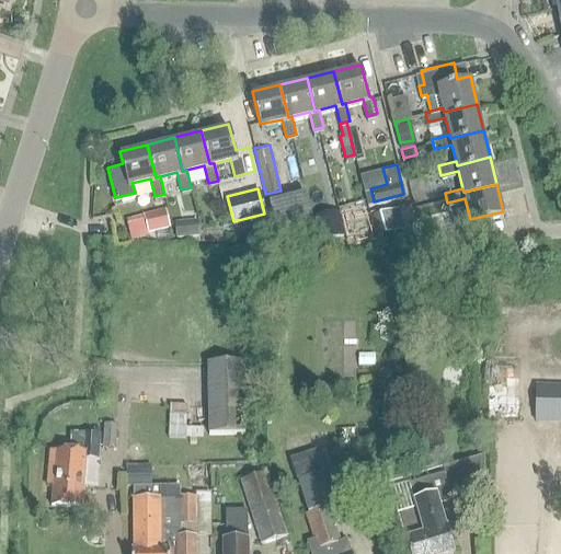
[(169,221),(164,205),(142,210),(147,227),(169,221)]
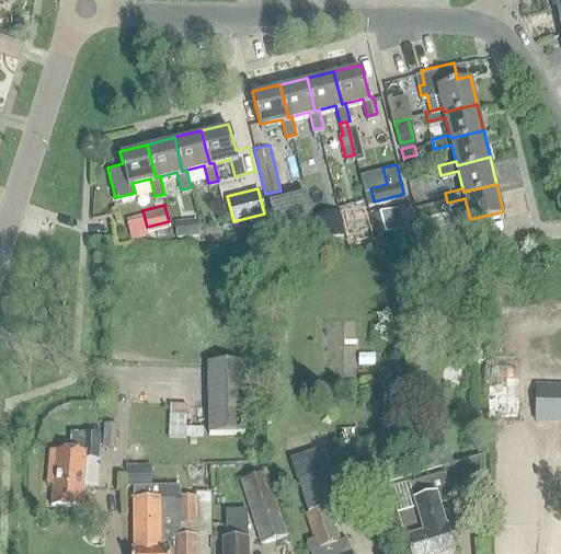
[(353,206),(341,209),(347,233),(354,232),(356,238),(373,234),(366,210),(354,214),(353,206)]
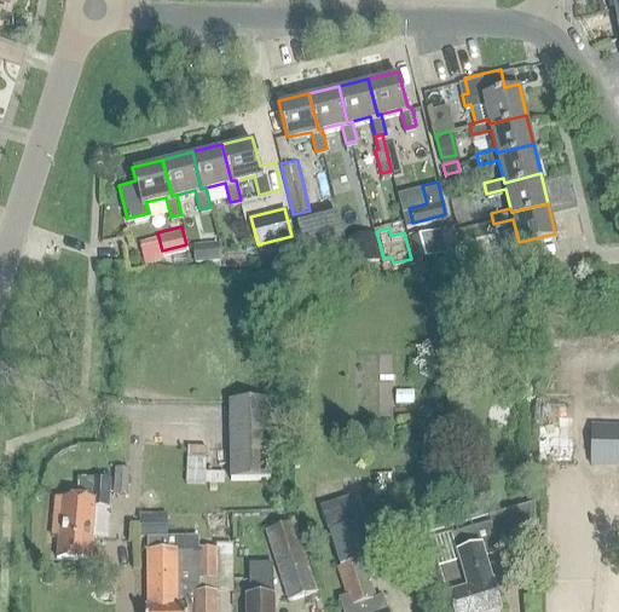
[(433,250),(427,229),(410,234),(416,255),(433,250)]
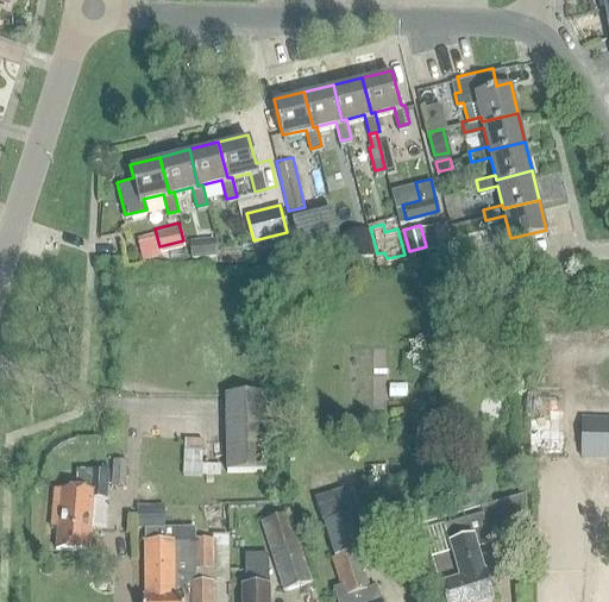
[(343,232),(349,257),(369,252),(363,227),(343,232)]
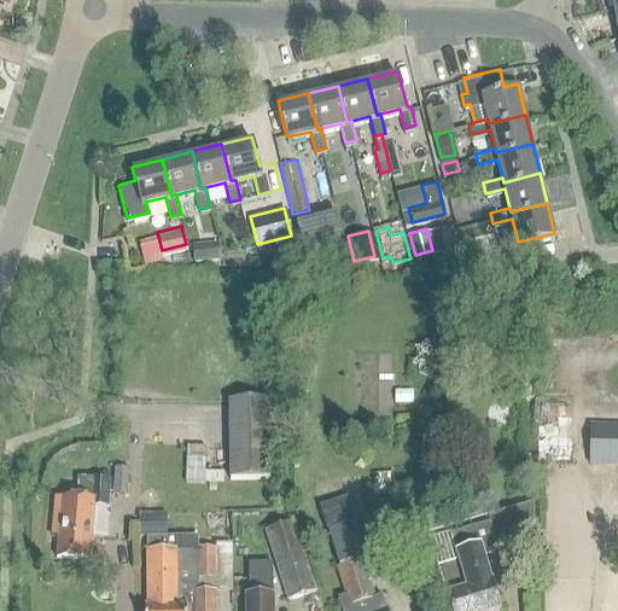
[(205,239),(207,256),(219,255),(217,238),(205,239)]
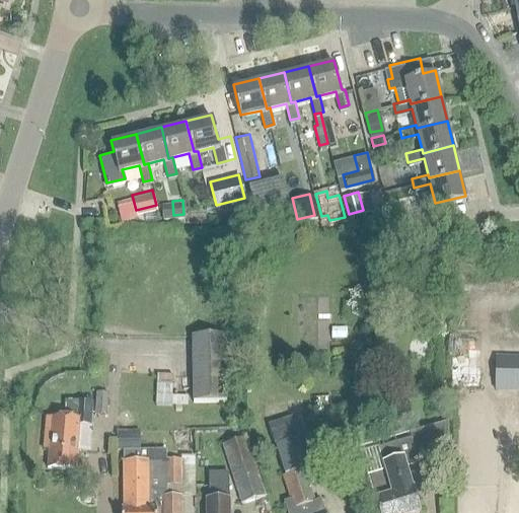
[(418,274),(429,280),(435,269),(423,263),(418,274)]
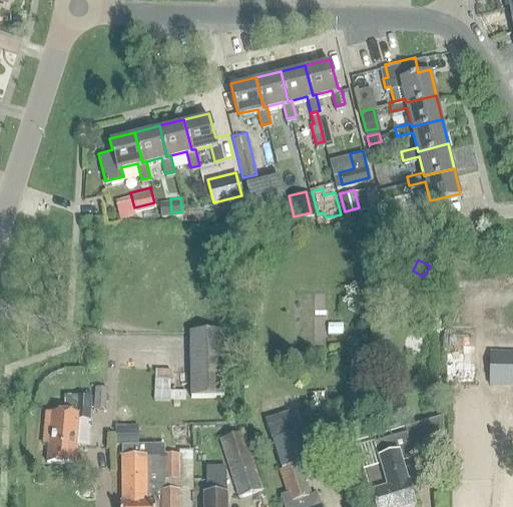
[(329,290),(303,289),(302,338),(328,338),(329,290)]
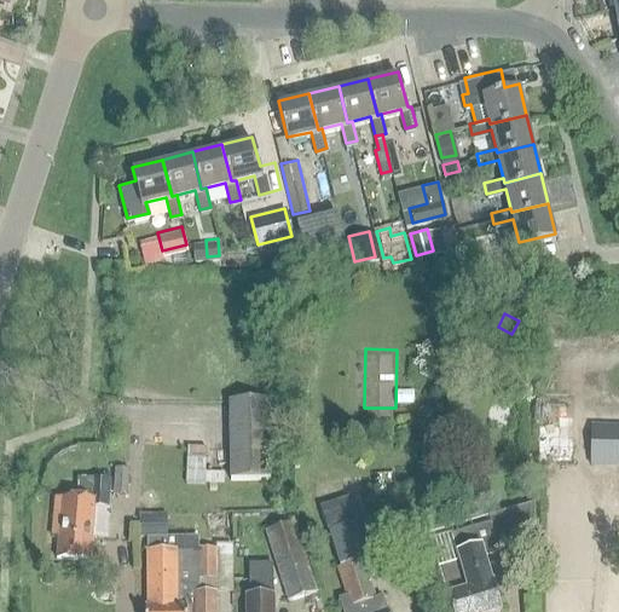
[(544,451),(572,452),(573,386),(545,386),(544,451)]
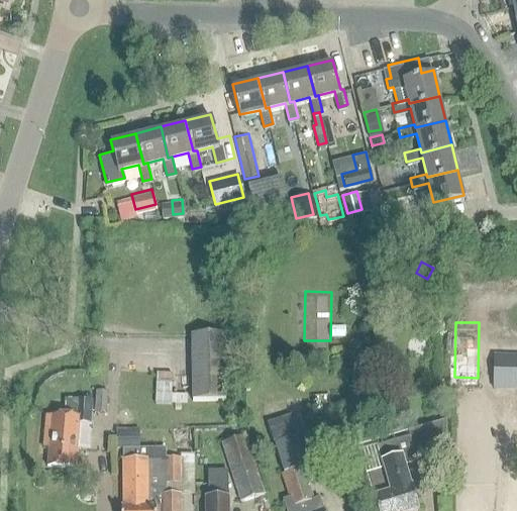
[(190,330),(191,395),(224,395),(223,329),(190,330)]
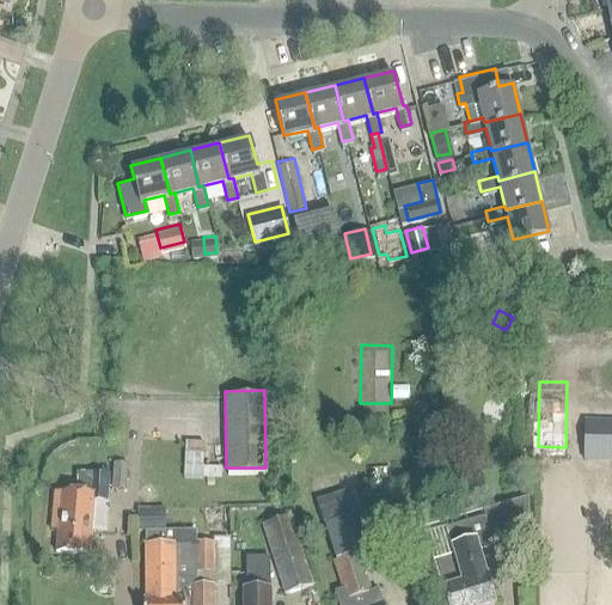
[(611,416),(585,416),(583,454),(611,454),(611,416)]
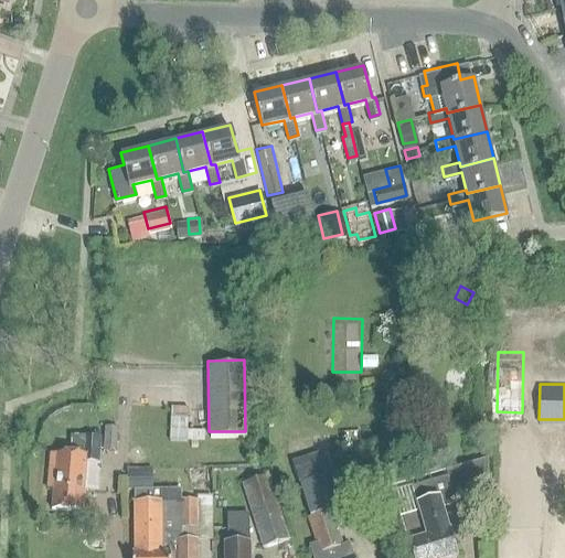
[(103,444),(116,446),(117,424),(104,422),(103,444)]
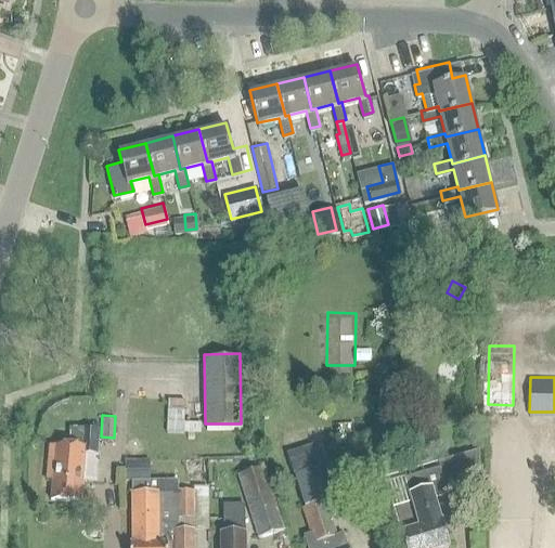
[(268,435),(282,434),(281,419),(267,420),(268,435)]
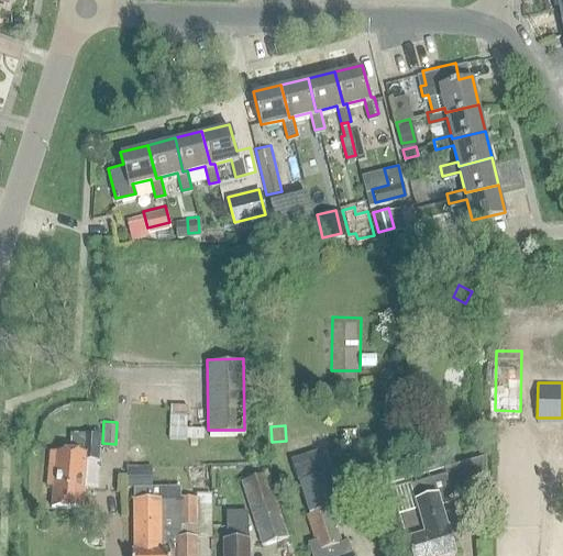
[(52,484),(51,502),(83,506),(84,485),(83,485),(84,456),(97,456),(98,431),(68,430),(68,448),(48,447),(46,484),(52,484)]
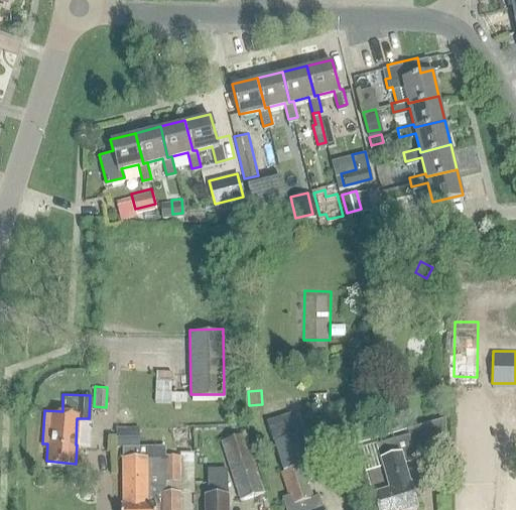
[(299,428),(296,429),(287,402),(263,410),(282,469),(280,469),(288,492),(281,494),(286,509),(324,509),(317,492),(311,493),(301,463),(309,460),(299,428)]
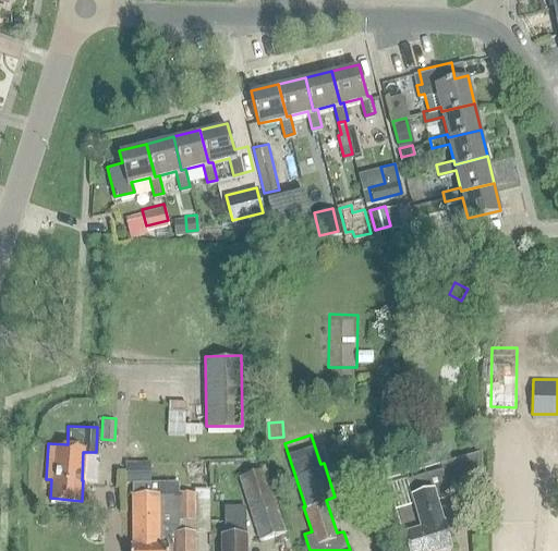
[(402,533),(407,550),(436,550),(451,547),(444,521),(443,522),(435,498),(480,485),(481,449),(440,460),(443,466),(408,477),(412,493),(414,502),(396,506),(402,533)]
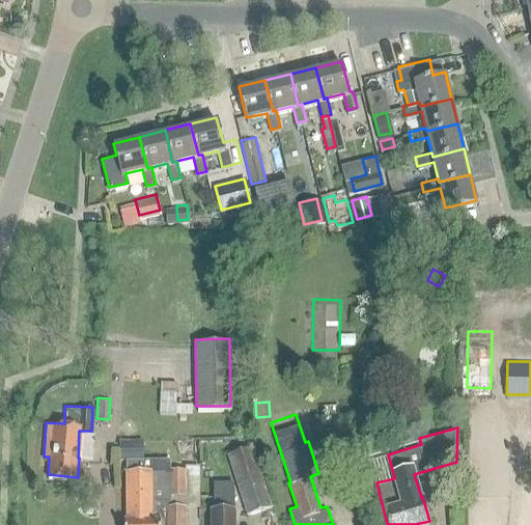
[(128,457),(128,436),(119,437),(119,457),(128,457)]
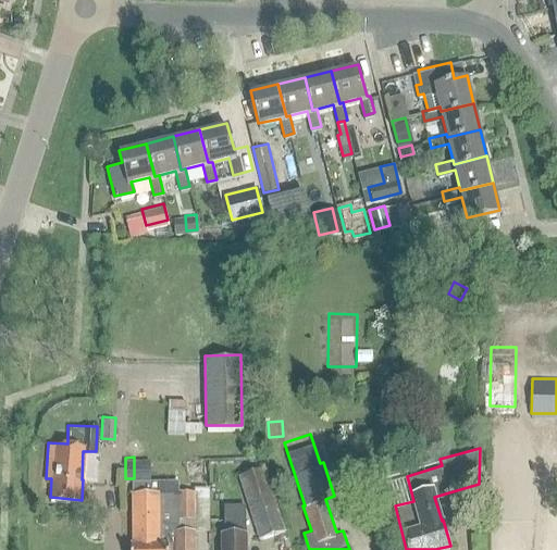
[(239,473),(259,536),(285,527),(265,465),(239,473)]
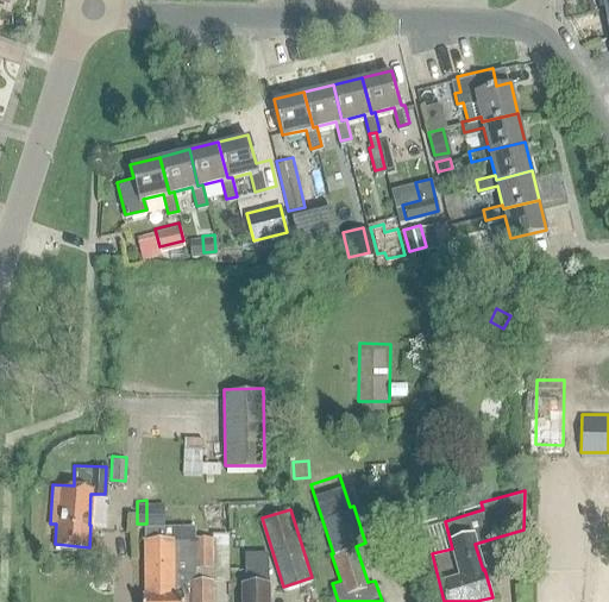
[(144,593),(142,593),(142,601),(212,601),(212,534),(194,534),(193,524),(144,524),(144,593)]
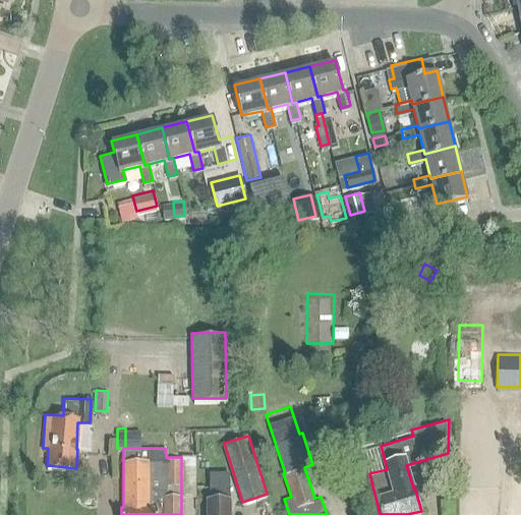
[(229,497),(229,482),(229,469),(210,470),(210,497),(207,497),(206,514),(230,514),(230,497),(229,497)]
